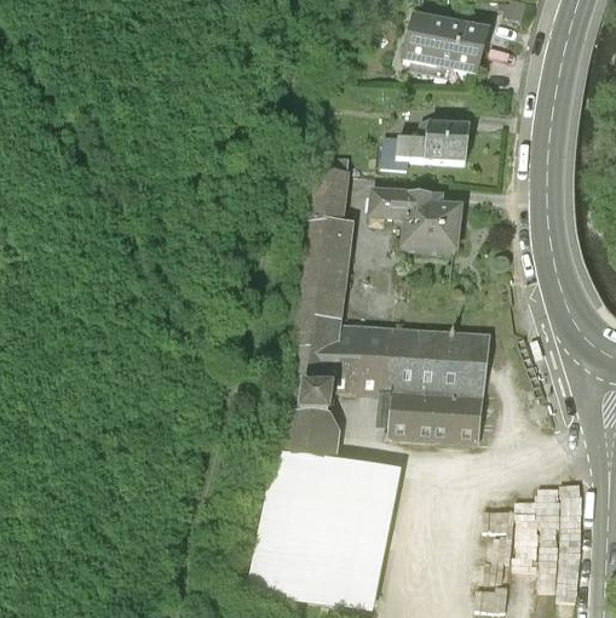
[(460,19),(420,9),(408,52),(442,62),(442,59),(479,70),(485,47),(490,46),(493,36),(490,33),(491,28),(473,23),(475,18),(461,15),(460,19)]
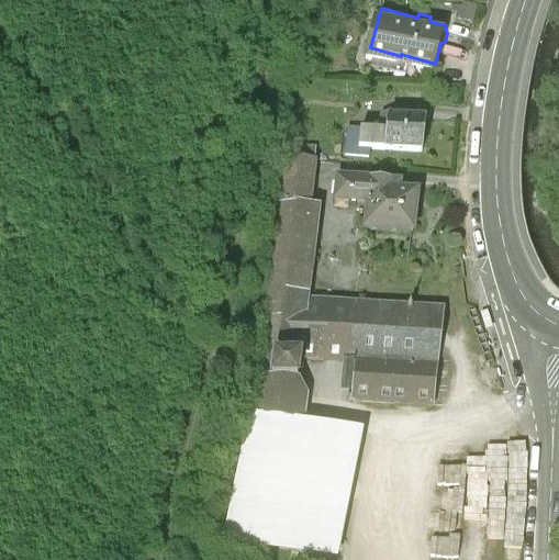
[(383,122),(365,120),(362,137),(425,145),(428,112),(411,110),(411,104),(397,102),(397,109),(386,108),(383,122)]
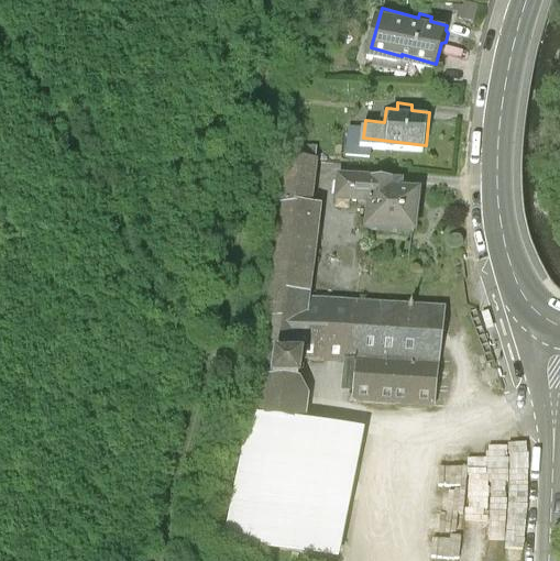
[(319,138),(289,134),(288,145),(287,145),(282,191),(277,248),(272,288),(309,293),(322,196),(314,195),(319,138)]
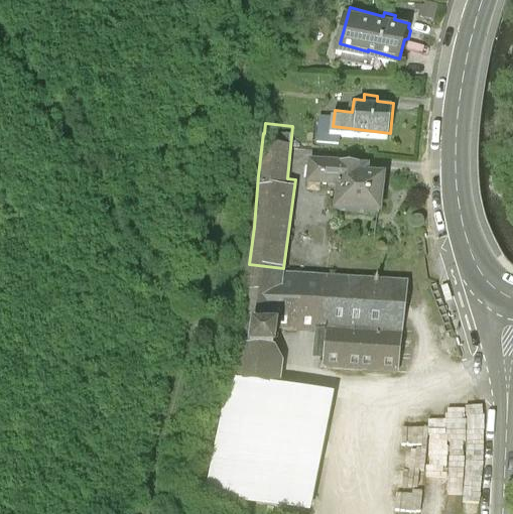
[(382,208),(386,170),(370,168),(371,160),(313,154),(311,174),(341,177),(338,203),(382,208)]
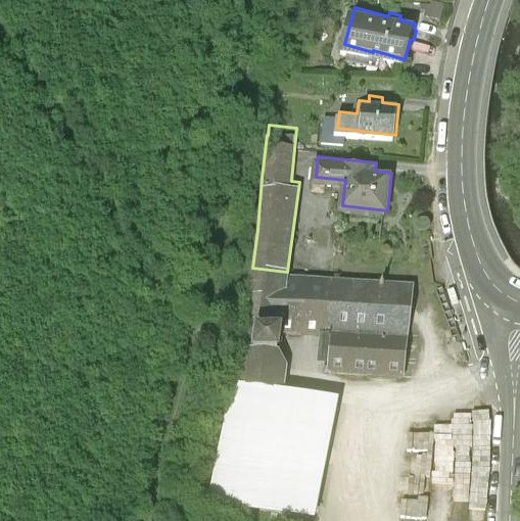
[(383,281),(287,272),(252,268),(243,340),(238,376),(284,385),(287,361),(278,359),(282,324),(335,330),(409,336),(414,284),(385,281),(386,279),(383,279),(383,281)]
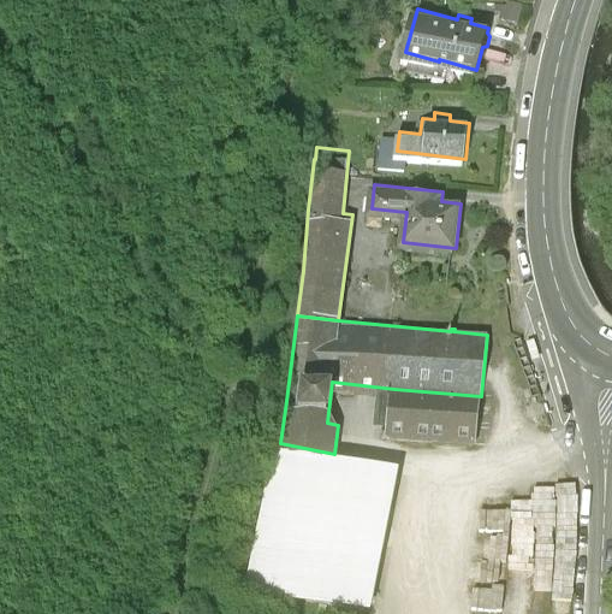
[(475,443),(481,396),(394,389),(390,434),(475,443)]
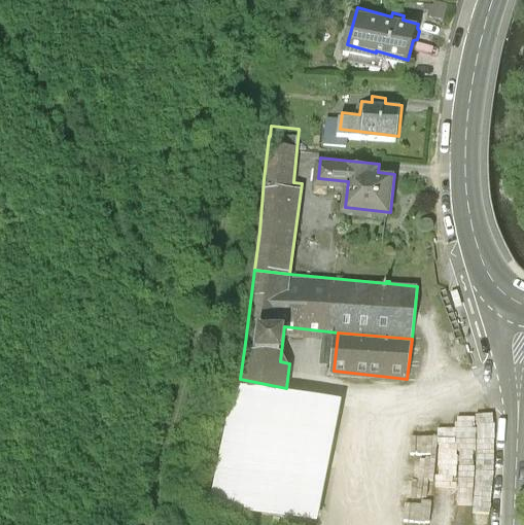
[(286,388),(240,379),(215,499),(316,520),(340,398),(286,388)]
